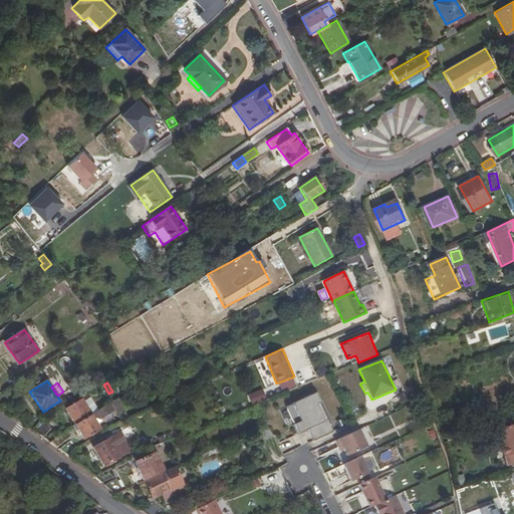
[(252,393),(249,386),(242,389),(246,396),(252,393)]
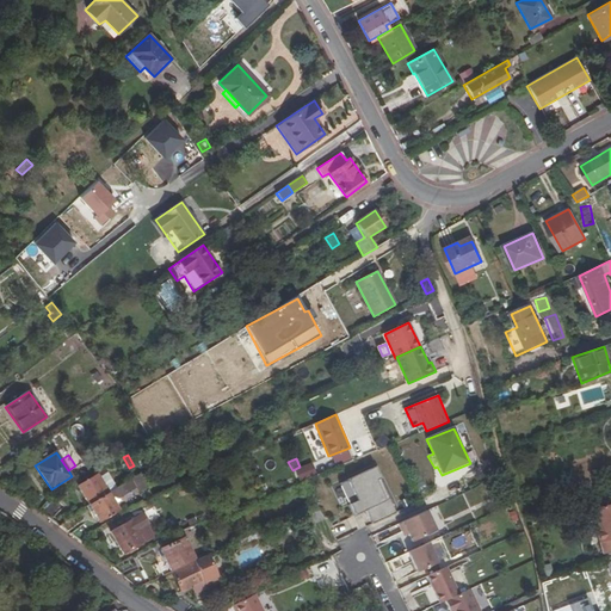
[(6,463),(2,466),(0,467),(0,483),(1,485),(14,475),(6,463)]
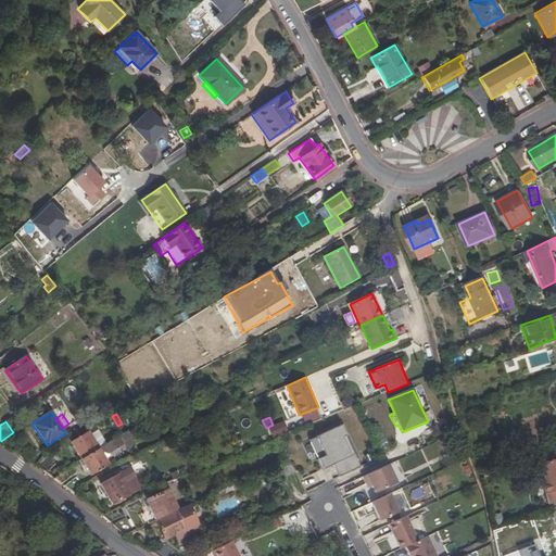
[(361,468),(341,426),(308,442),(320,474),(331,468),(337,479),(361,468)]
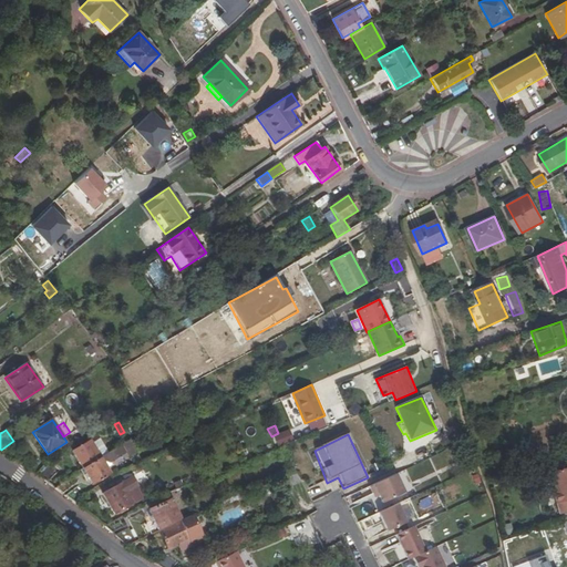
[(109,452),(100,439),(92,443),(101,456),(109,452)]
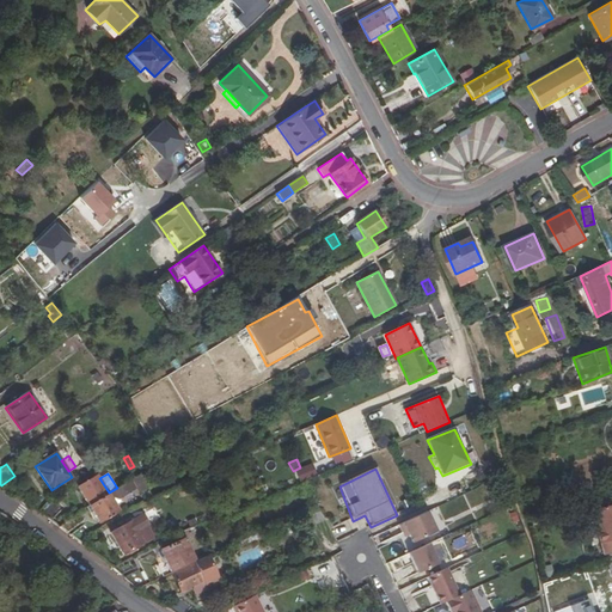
[(89,505),(109,493),(99,478),(98,475),(78,487),(89,505)]
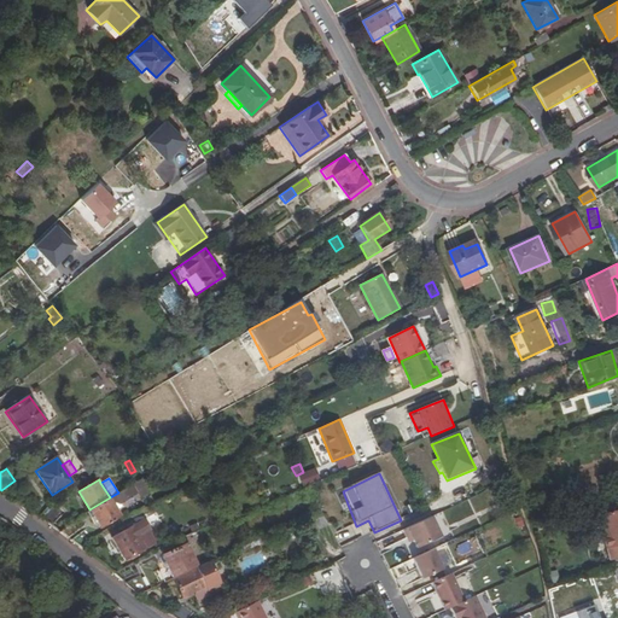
[(140,497),(150,493),(146,488),(143,481),(141,479),(118,493),(110,497),(89,509),(100,528),(121,517),(114,503),(116,502),(120,503),(138,493),(140,497)]
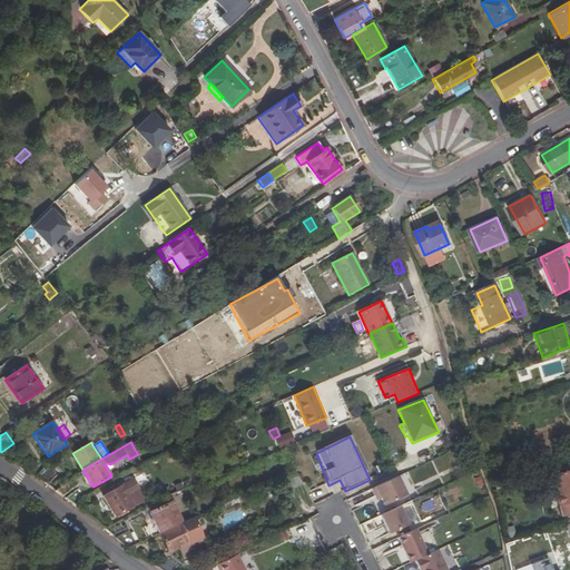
[(276,463),(273,455),(266,459),(269,465),(276,463)]
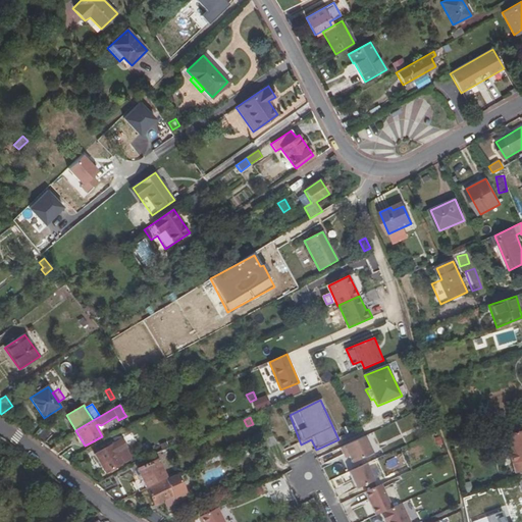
[(123,428),(132,424),(127,418),(120,422),(123,428)]
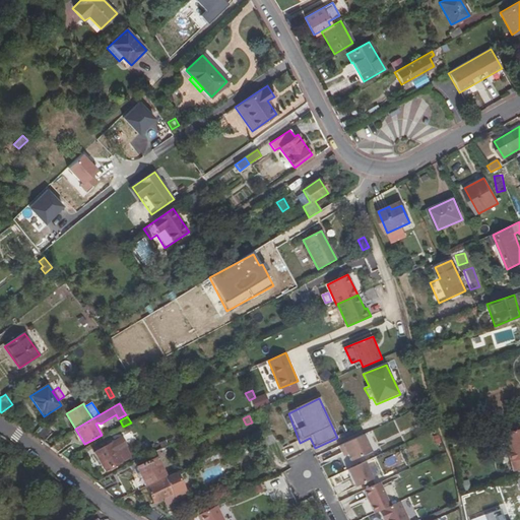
[(44,443),(55,430),(46,423),(41,426),(34,436),(44,443)]
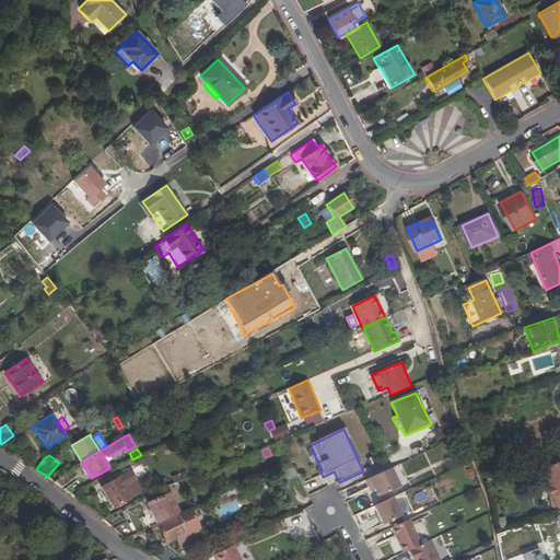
[(559,505),(559,462),(543,467),(549,486),(546,487),(549,498),(556,496),(559,506),(559,505)]
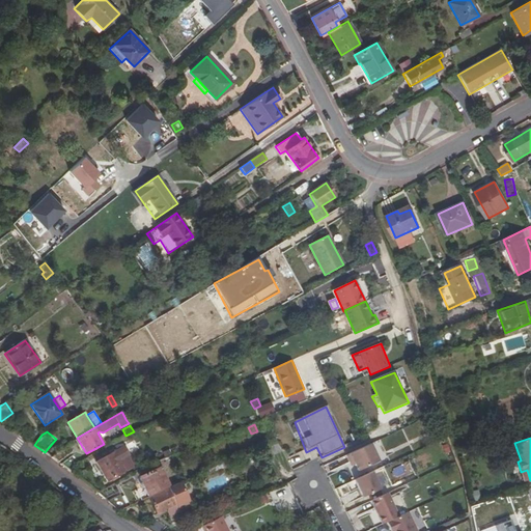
[(381,463),(370,444),(351,453),(360,472),(381,463)]
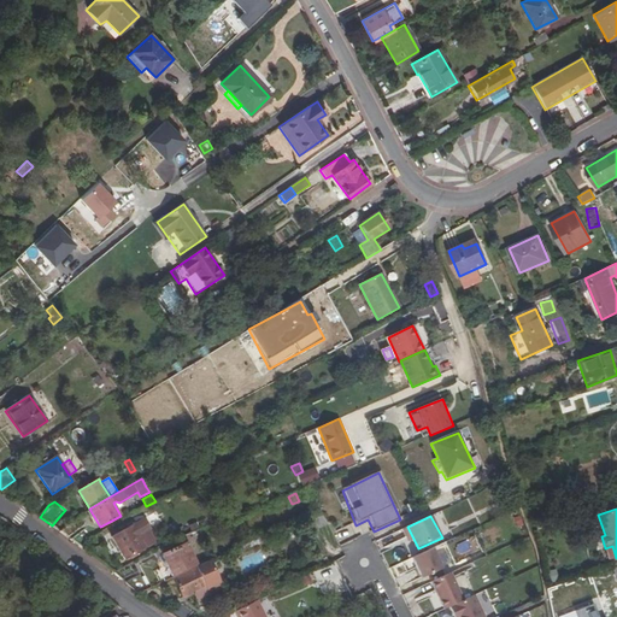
[(151,529),(145,518),(111,536),(124,559),(146,547),(139,536),(151,529)]
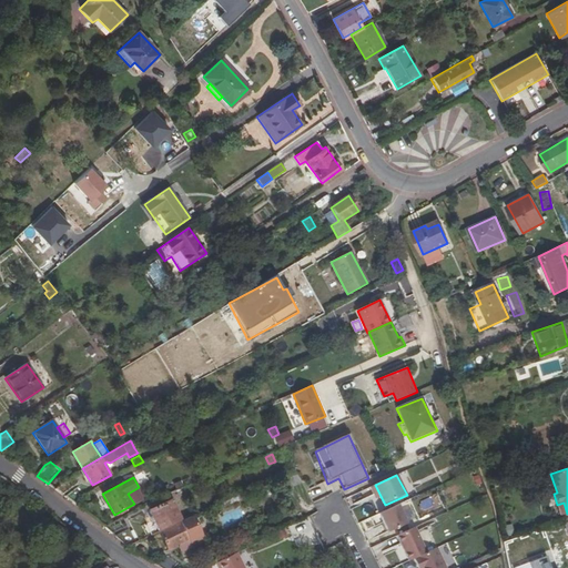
[(74,504),(77,498),(89,492),(80,485),(64,496),(74,504)]
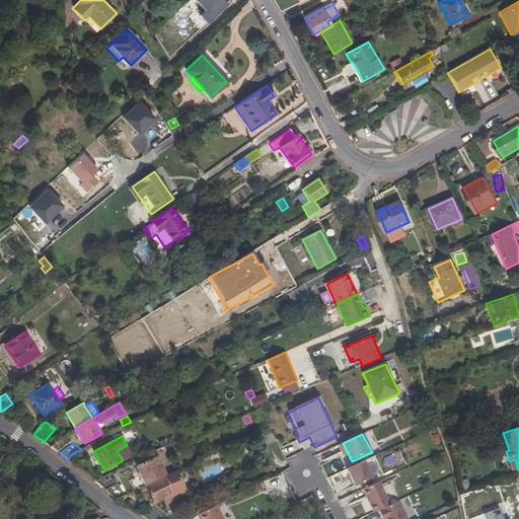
[(209,456),(198,461),(201,465),(220,457),(217,452),(209,456)]
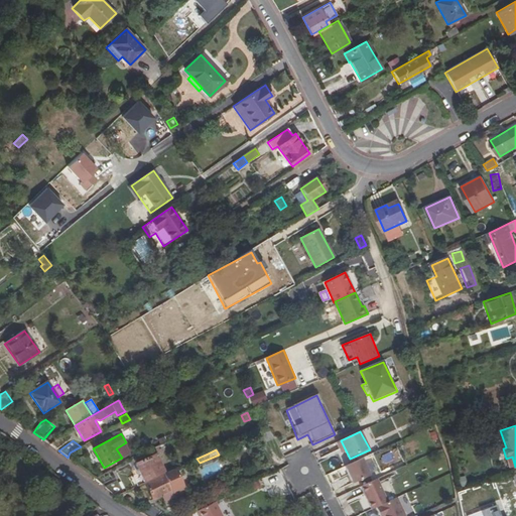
[(156,454),(135,464),(144,483),(163,474),(165,474),(156,454)]
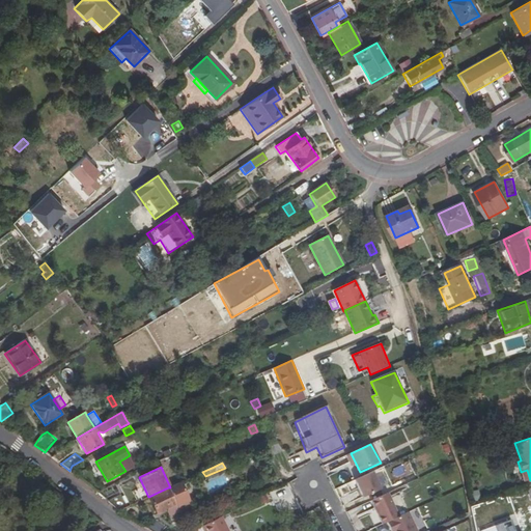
[(381,490),(372,472),(355,479),(362,498),(381,490)]
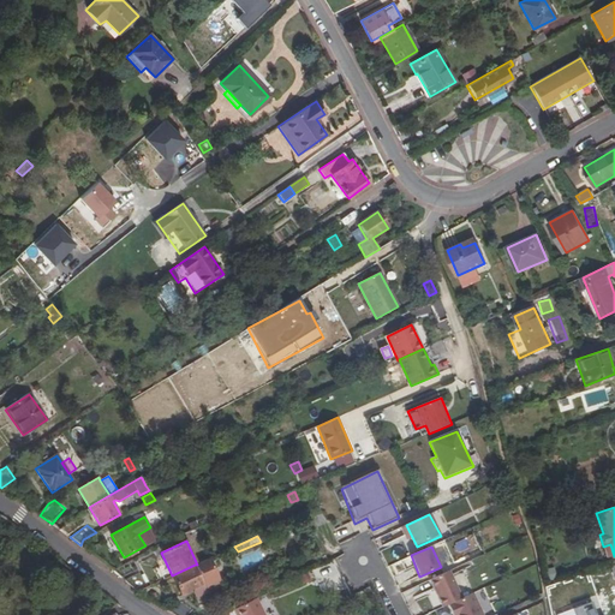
[(195,565),(204,584),(212,581),(202,561),(197,565),(195,565)]
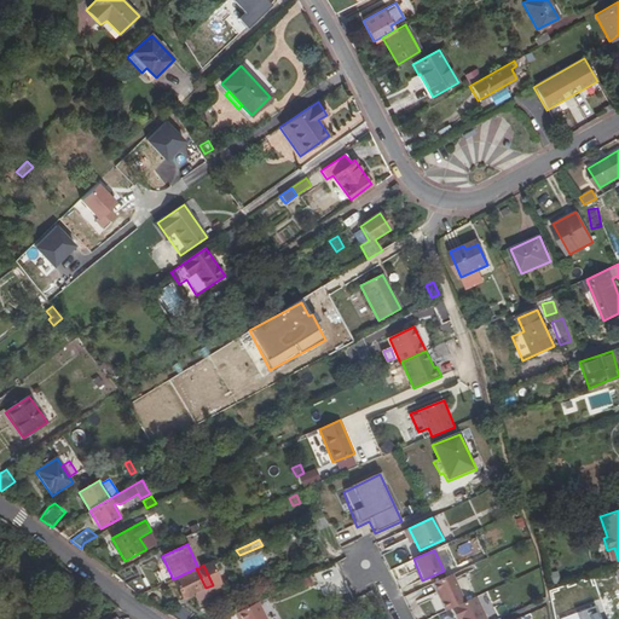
[(183,600),(206,588),(196,568),(173,579),(183,600)]
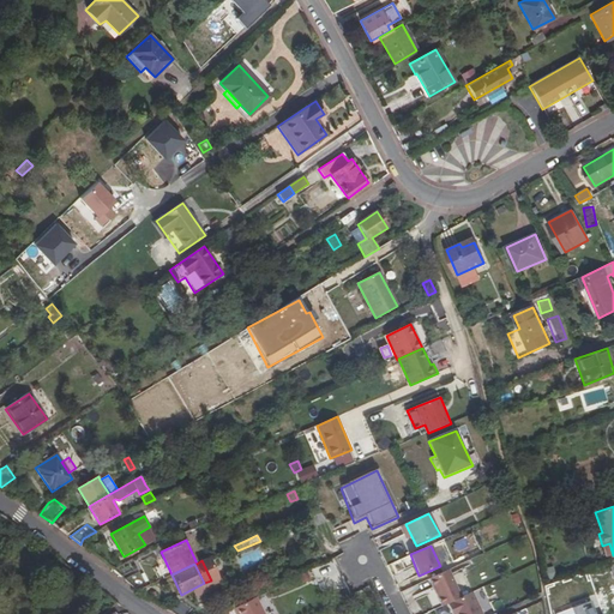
[(461,597),(447,571),(429,579),(441,607),(446,605),(461,597)]
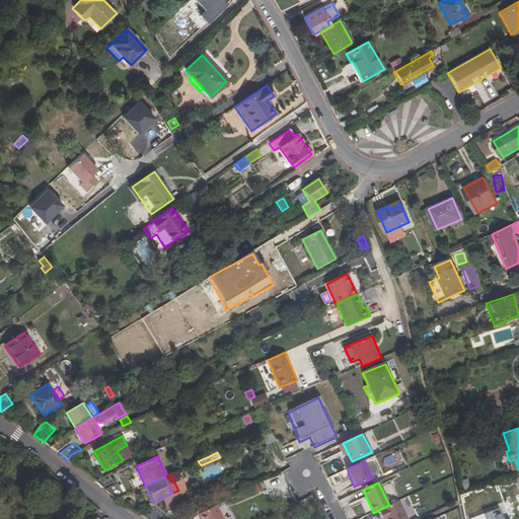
[(105,490),(114,497),(124,492),(119,484),(105,490)]
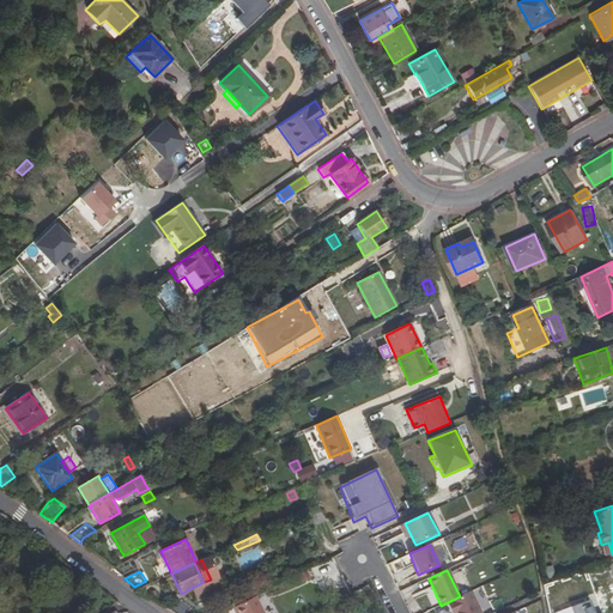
[(481,612),(472,593),(445,604),(449,612),(481,612)]
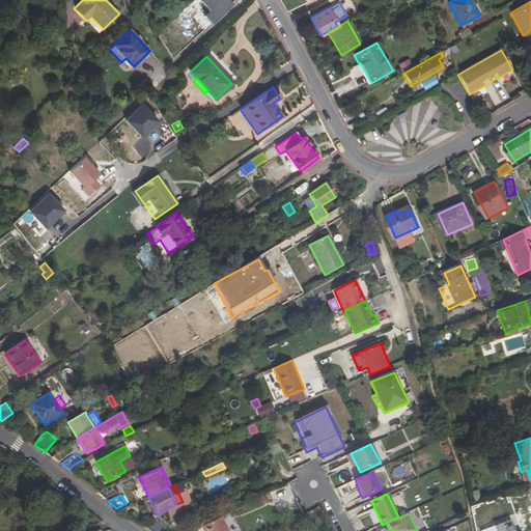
[(228,530),(222,516),(201,526),(203,530),(228,530)]
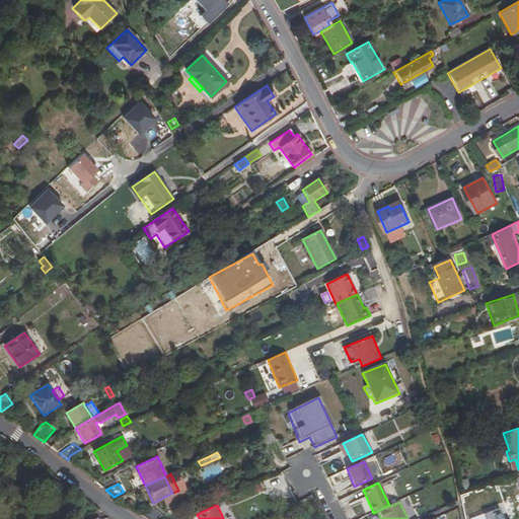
[(140,514),(147,518),(156,518),(161,514),(153,508),(140,514)]
